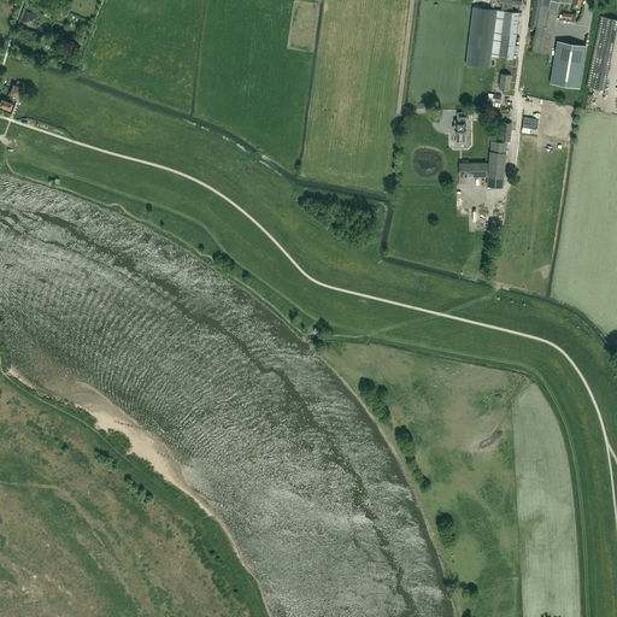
[(501,10),(472,6),(465,64),(489,66),(491,56),(513,59),(518,17),(521,17),(522,12),(511,11),(512,4),(521,5),(521,0),(499,0),(499,1),(503,3),(501,10)]
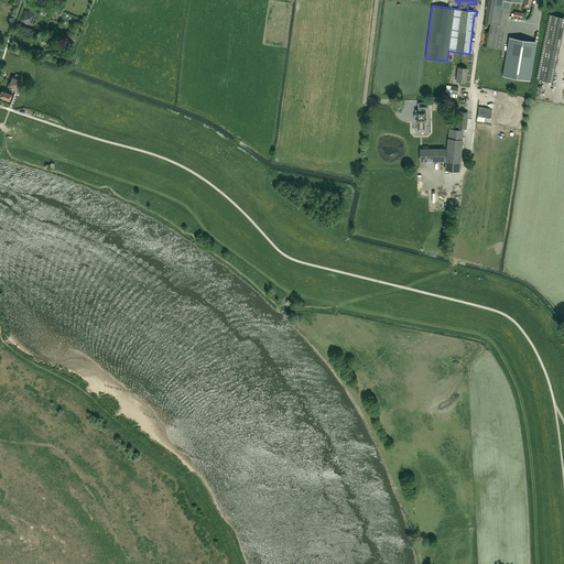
[(488,0),(488,1),(485,23),(490,23),(486,45),(502,49),(511,0),(488,0)]
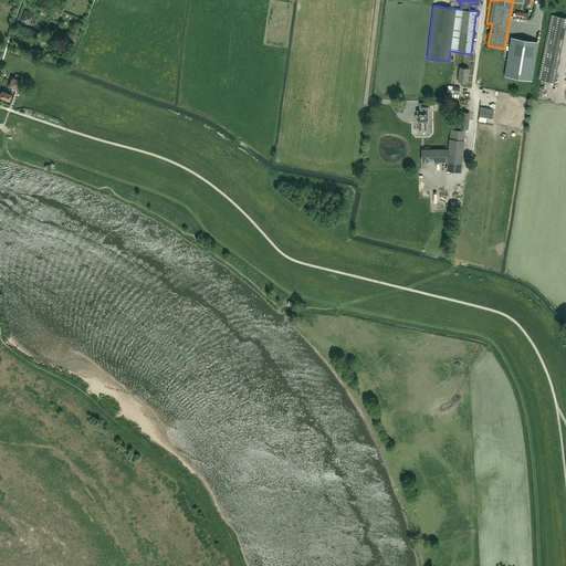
[(42,4),(41,6),(39,11),(44,13),(46,14),(49,7),(42,4)]
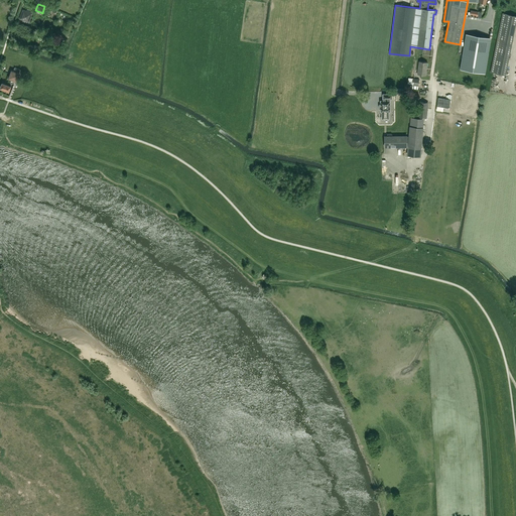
[(22,22),(26,23),(27,21),(28,22),(32,13),(30,12),(31,10),(27,9),(26,11),(23,10),(20,18),(23,20),(22,22)]
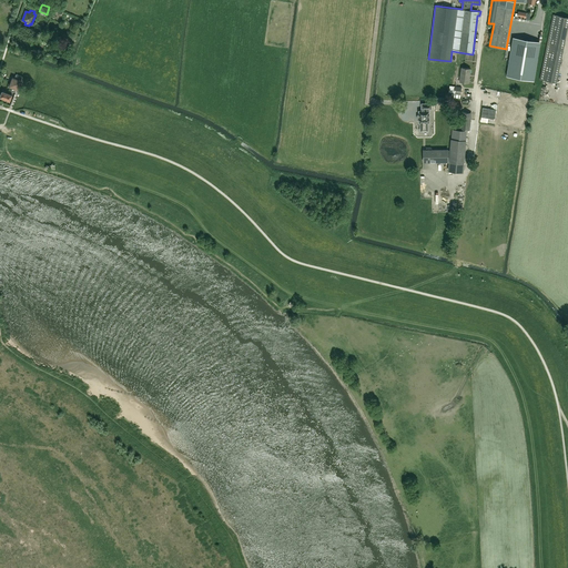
[(567,28),(567,27),(567,17),(553,14),(539,79),(556,83),(567,28)]
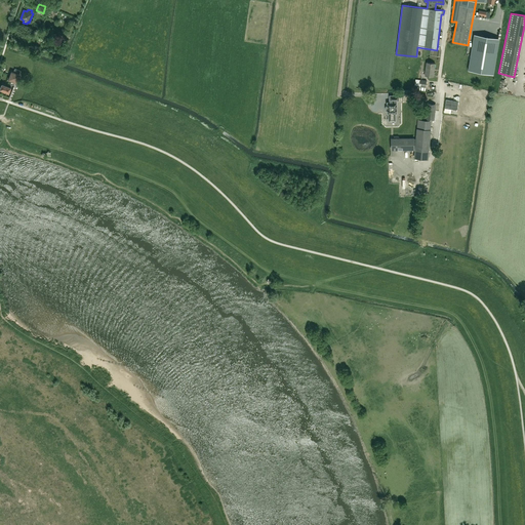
[(474,35),(468,70),(493,75),(499,39),(474,35)]
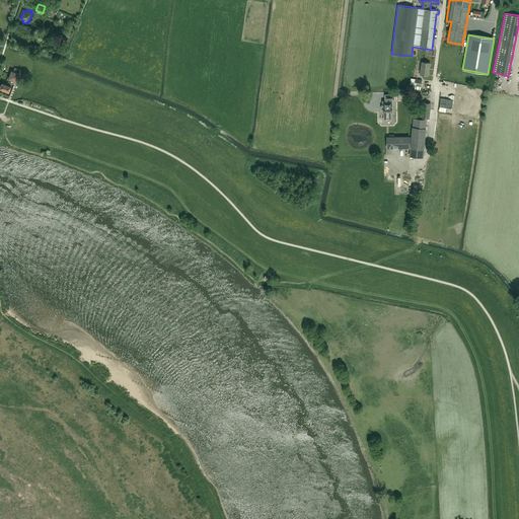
[(420,75),(428,76),(430,63),(422,62),(420,75)]
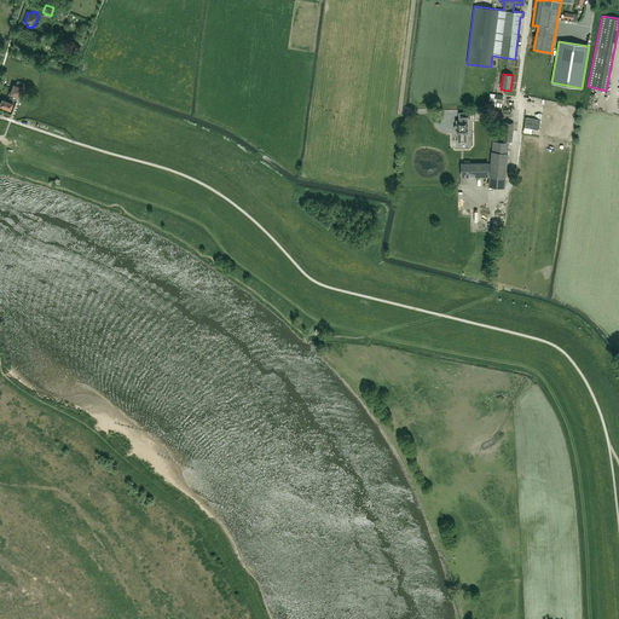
[(13,85),(10,93),(19,97),(23,88),(13,85)]
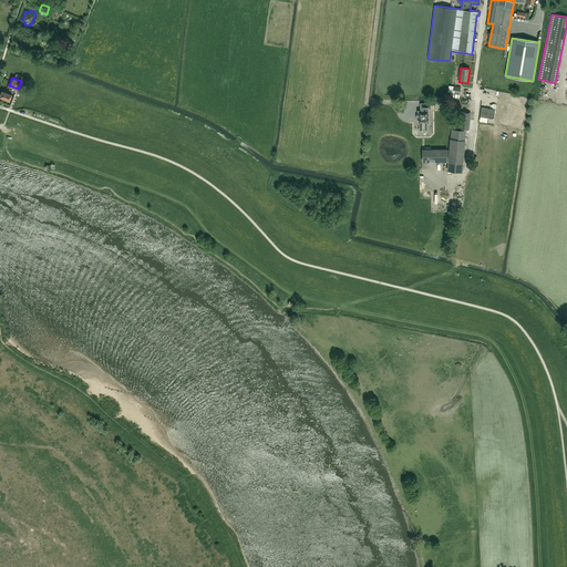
[(0,96),(10,101),(12,94),(2,91),(0,96)]
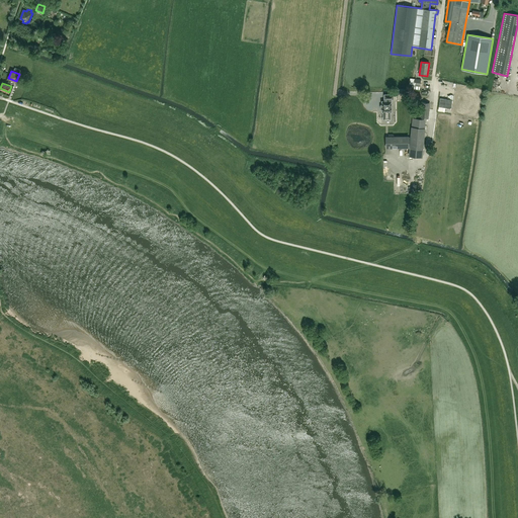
[(381,101),(381,107),(381,112),(383,112),(383,119),(390,119),(390,112),(391,112),(391,101),(391,99),(394,99),(394,94),(384,94),(384,99),(385,99),(385,101),(381,101)]
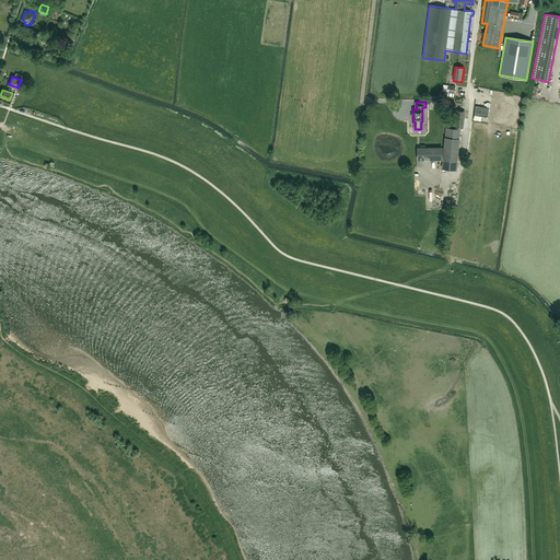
[(463,128),(464,112),(456,111),(454,127),(463,128)]
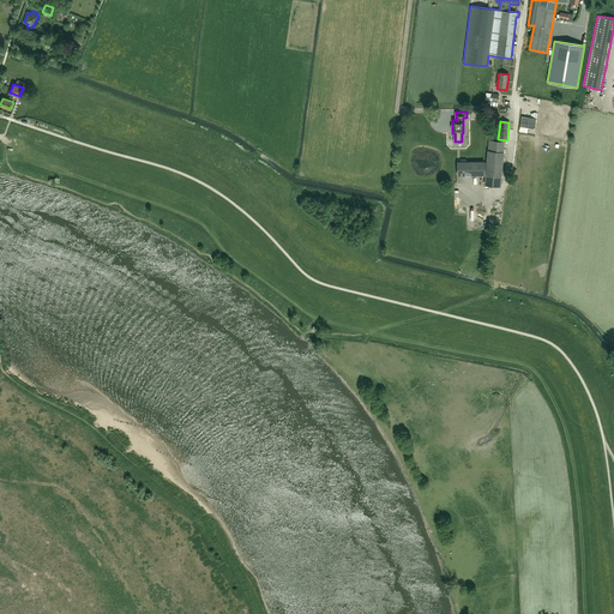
[(483,162),(467,162),(467,160),(459,160),(461,162),(457,163),(458,174),(483,174),(486,174),(485,185),(499,186),(503,152),(504,142),(489,139),(488,151),(487,162),(483,162)]
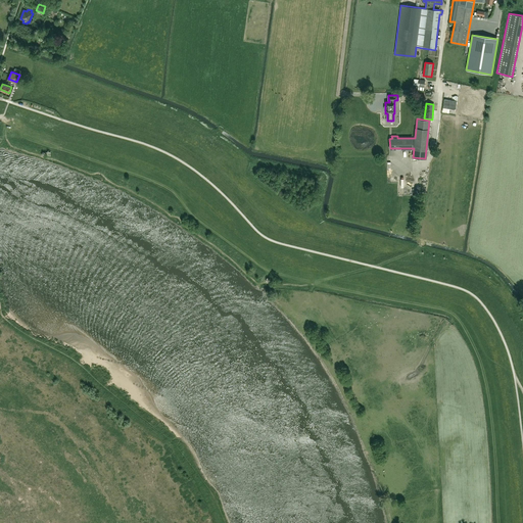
[(373,186),(373,195),(396,195),(397,187),(373,186)]
